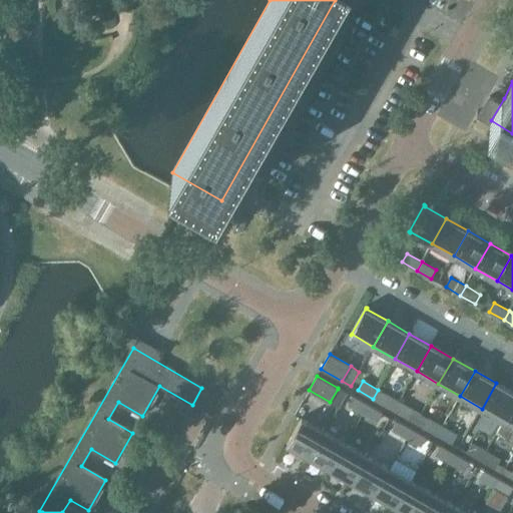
[(512,404),(512,392),(496,383),(482,409),(504,421),(512,404)]
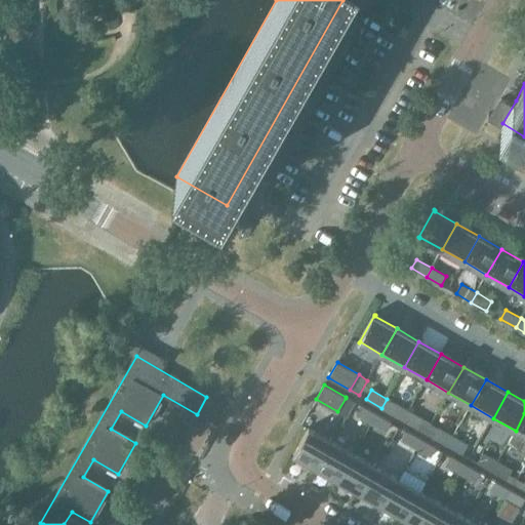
[(346,398),(337,411),(347,416),(355,403),(346,398)]
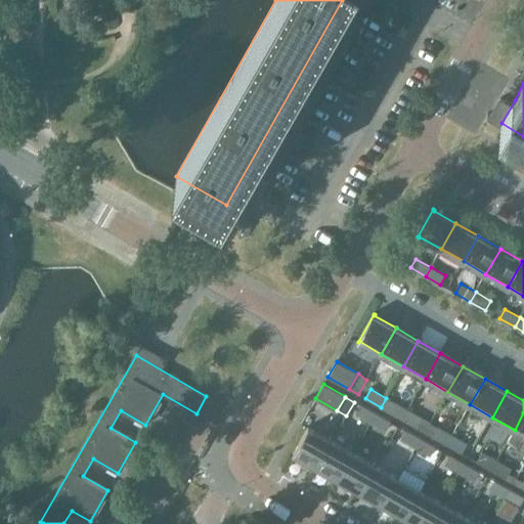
[(381,407),(402,420),(407,410),(393,402),(393,401),(386,397),(386,398),(381,407)]
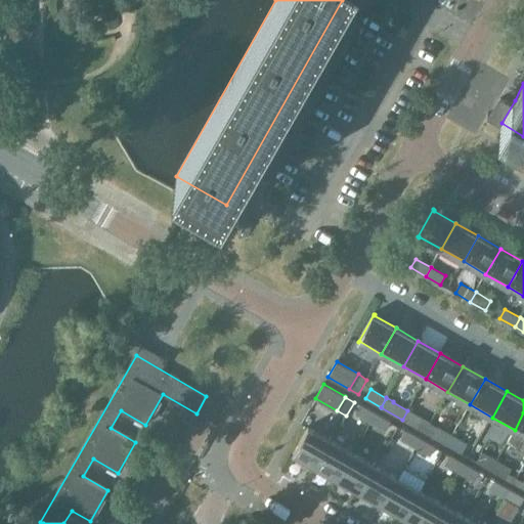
[(356,415),(372,423),(377,413),(361,405),(356,415)]
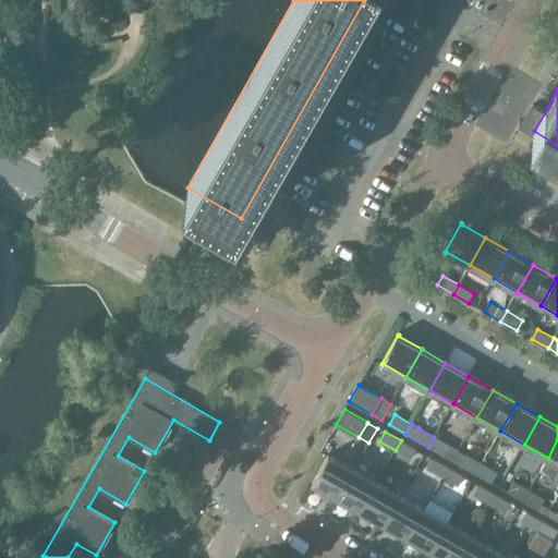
[(428,447),(445,456),(450,446),(434,437),(428,447)]
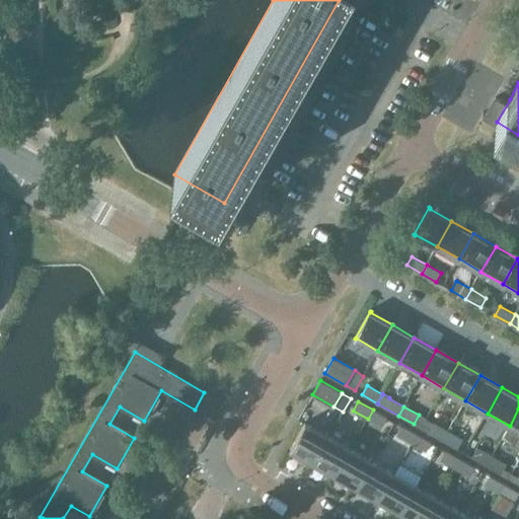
[(518,409),(510,426),(518,431),(518,409)]
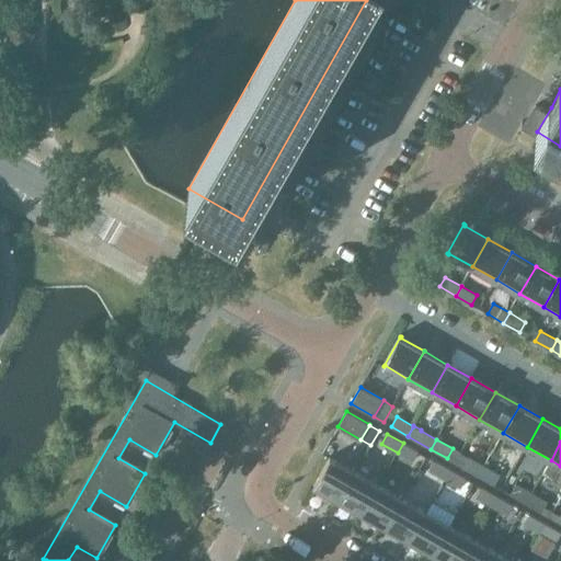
[(403,443),(398,453),(413,461),(419,451),(403,443)]
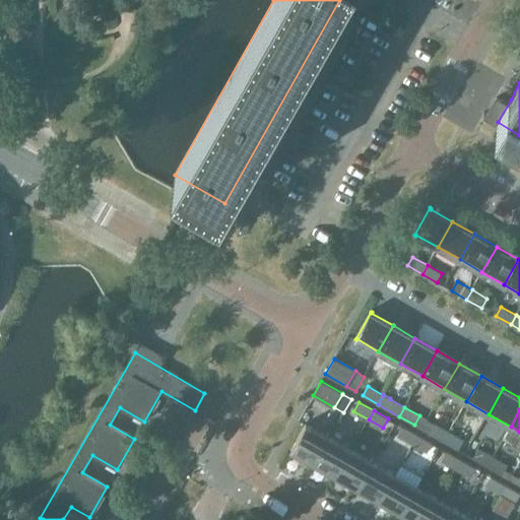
[(293,451),(314,463),(329,438),(307,425),(308,425),(307,424),(291,451),(293,451)]
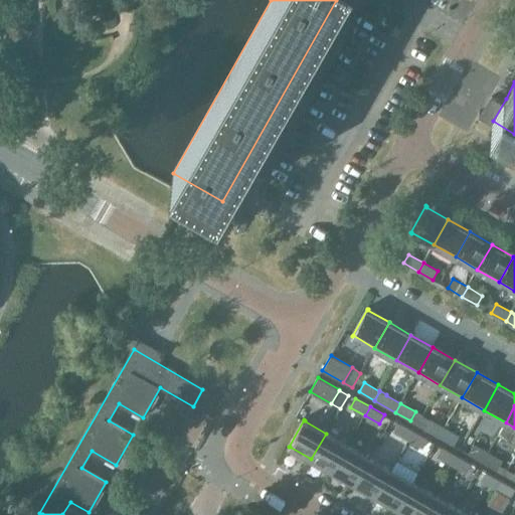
[(424,428),(440,438),(445,428),(430,419),(424,428)]
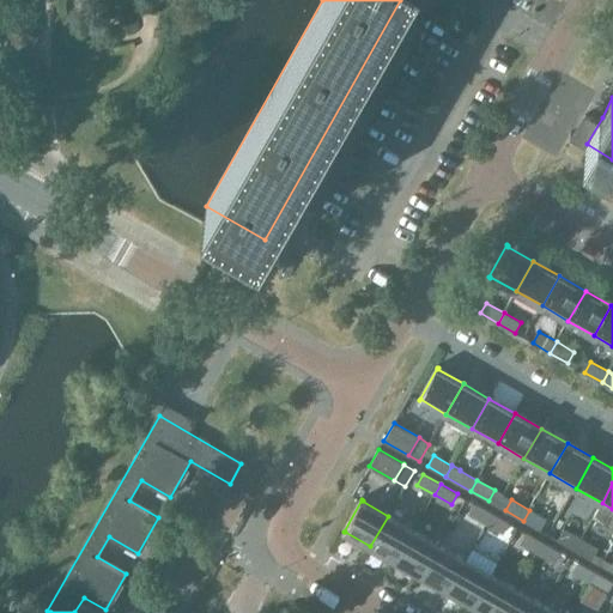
[(468,515),(486,525),(492,514),(474,504),(468,515)]
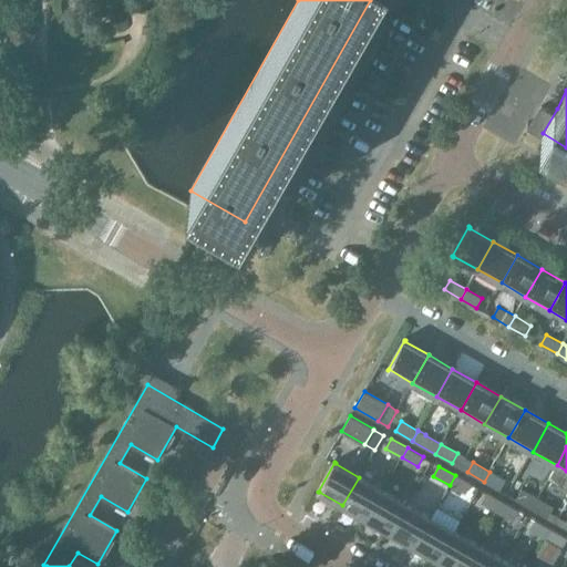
[(484,482),(500,490),(505,481),(490,472),(484,482)]
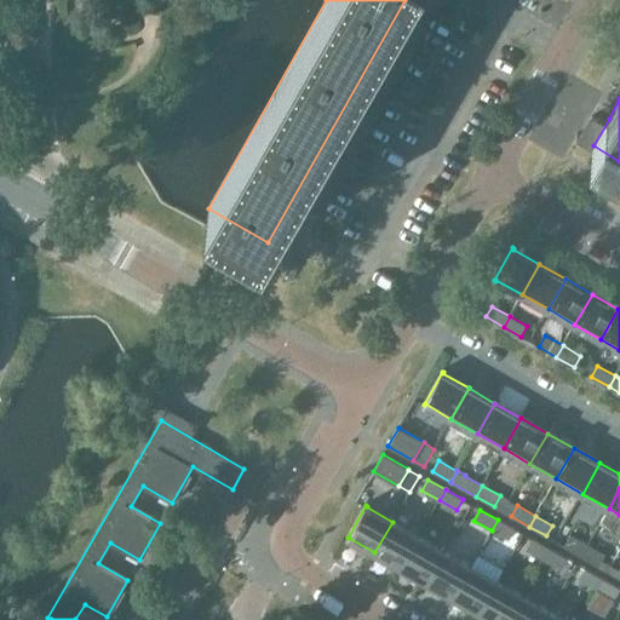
[(498,520),(492,530),(509,540),(515,529),(498,520)]
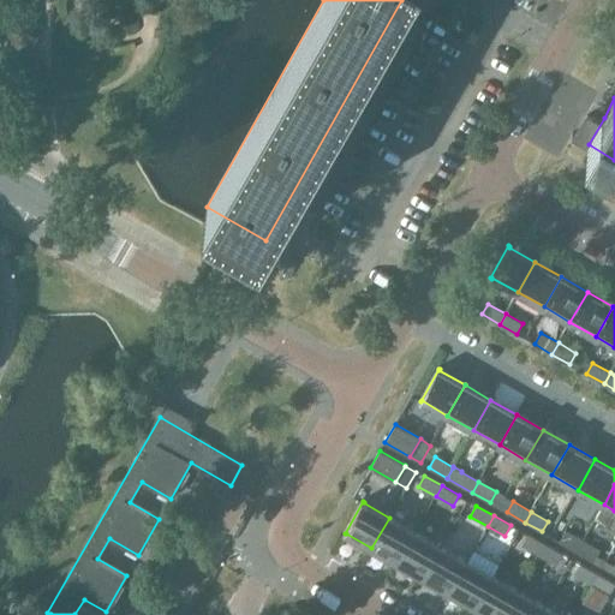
[(398,562),(415,532),(389,518),(371,548),(398,562)]
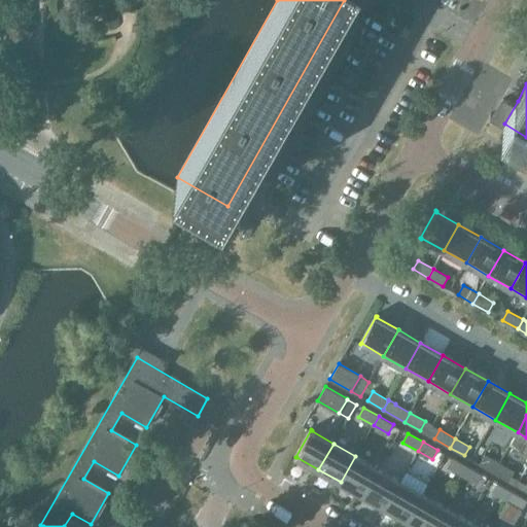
[(363,495),(378,468),(355,456),(341,482),(363,495)]
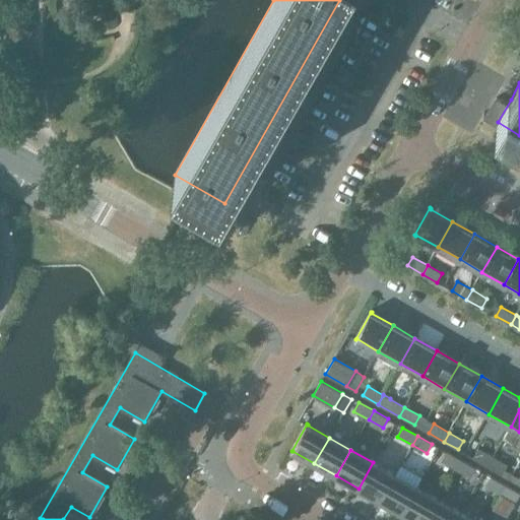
[(473,459),(488,467),(493,458),(477,450),(473,459)]
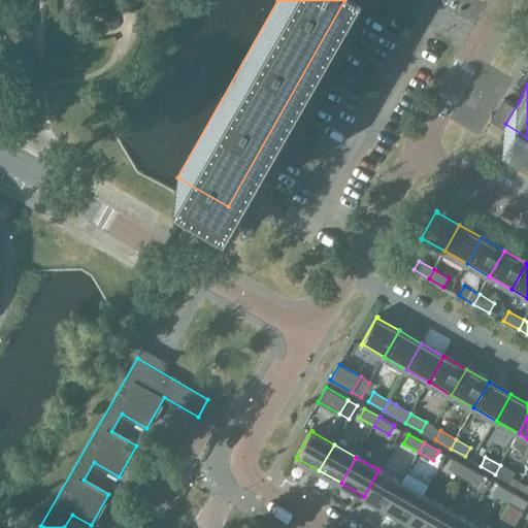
[(449,468),(463,477),(469,468),(454,460),(449,468)]
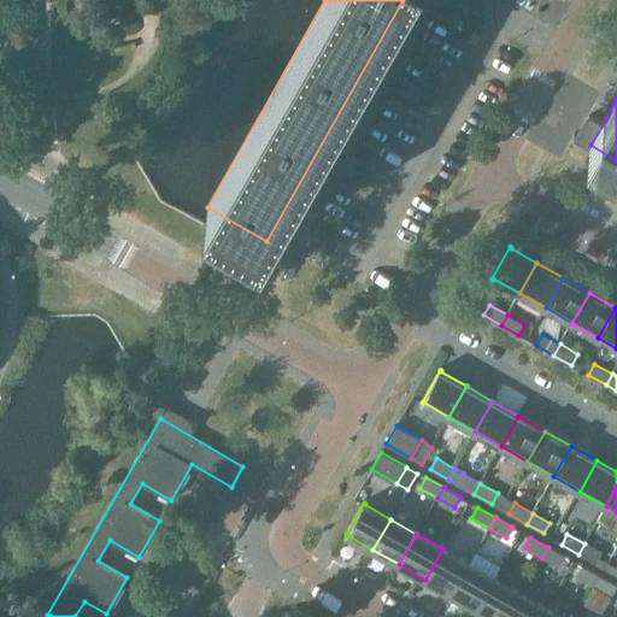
[(585,544),(579,554),(595,564),(601,553),(585,544)]
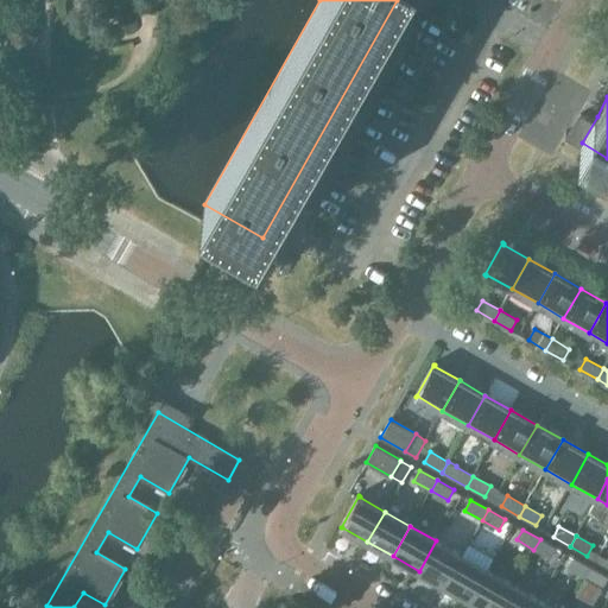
[(540,539),(533,550),(550,559),(556,549),(540,539)]
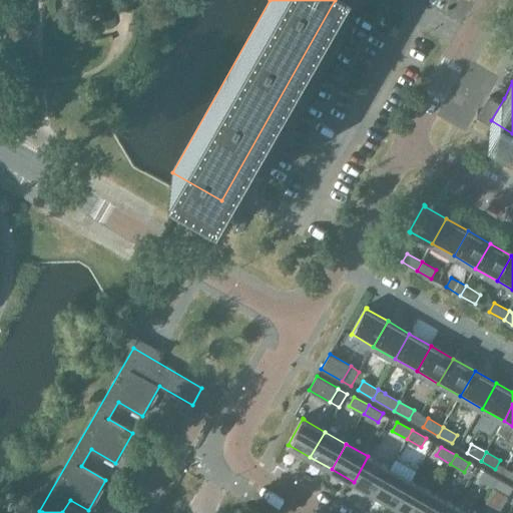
[(354,482),(376,494),(390,469),(368,456),(354,482)]
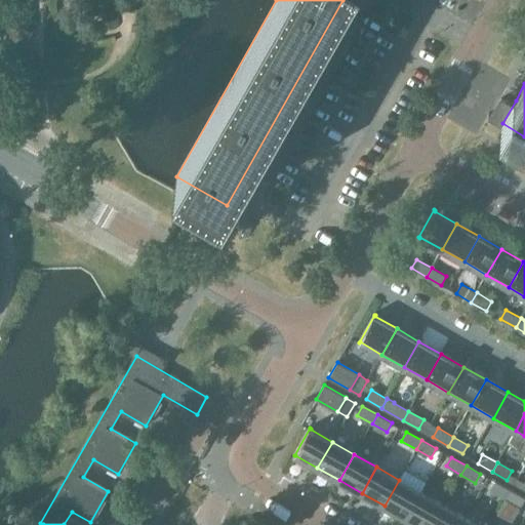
[(385,506),(406,518),(421,492),(399,480),(385,506)]
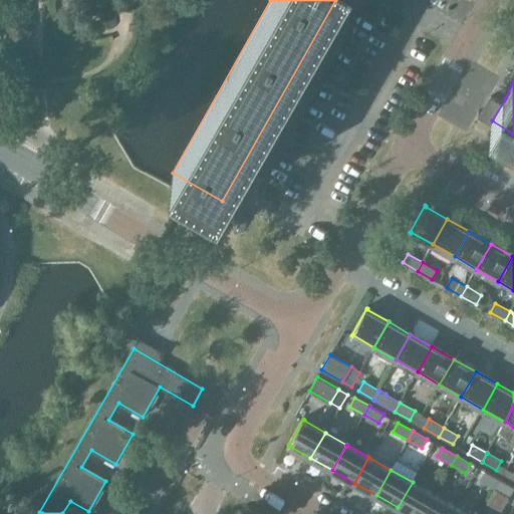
[(481,481),(495,489),(500,481),(485,473),(481,481)]
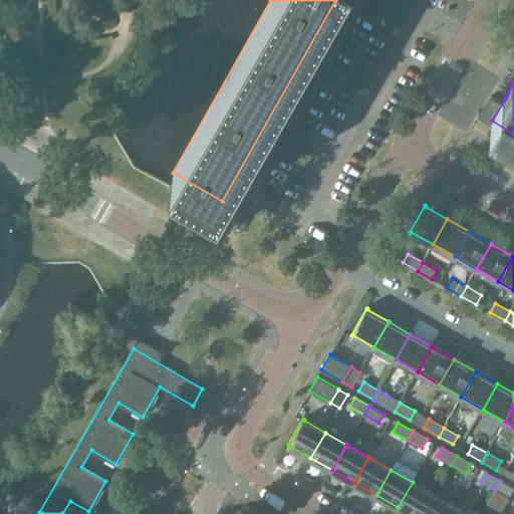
[(513,489),(500,481),(495,489),(509,498),(513,489)]
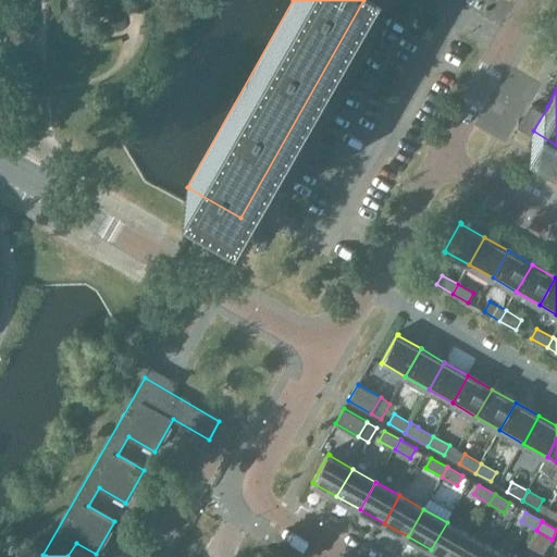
[(431,549),(443,556),(458,556),(470,536),(447,522),(431,549)]
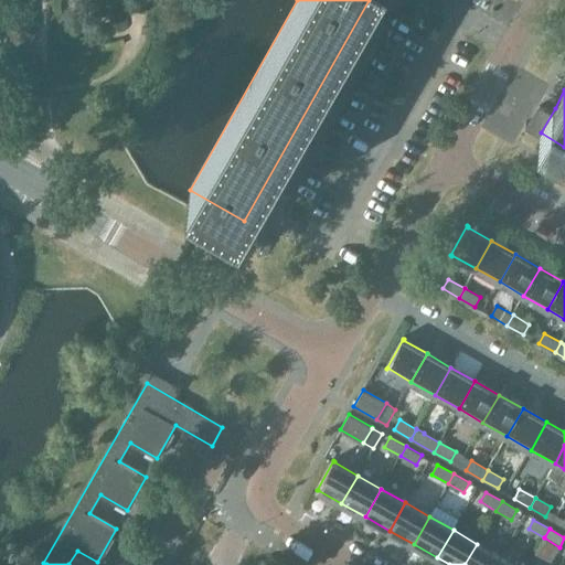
[(465,564),(497,564),(501,557),(477,544),(465,564)]
